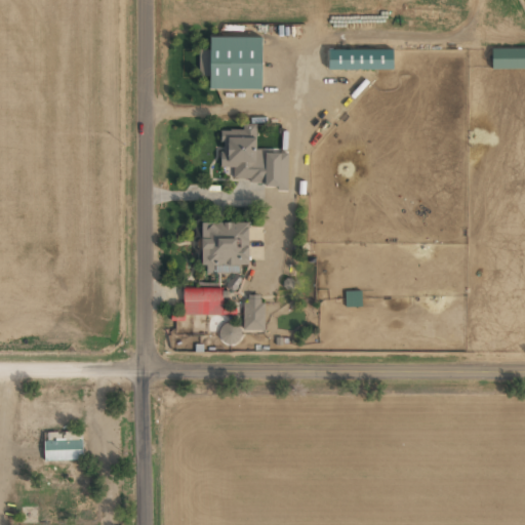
[(258,38),(209,37),(208,88),(257,88),(258,38)]
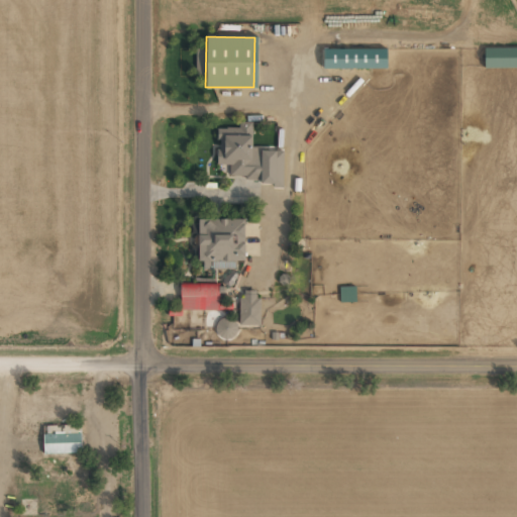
[(207,48),(197,48),(196,75),(206,75),(207,48)]
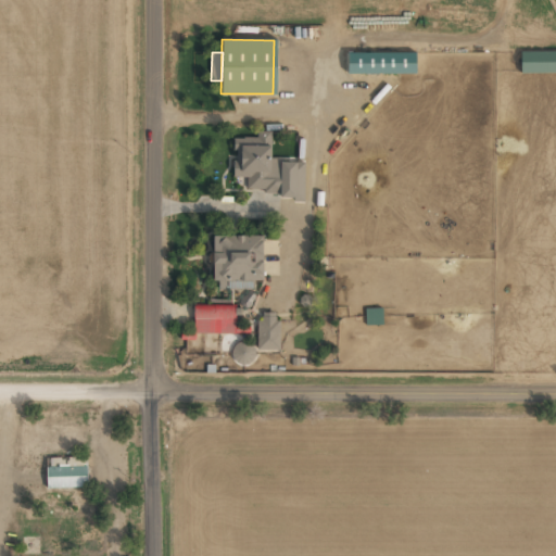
[(416,73),(416,52),(349,52),(349,74),(416,73)]
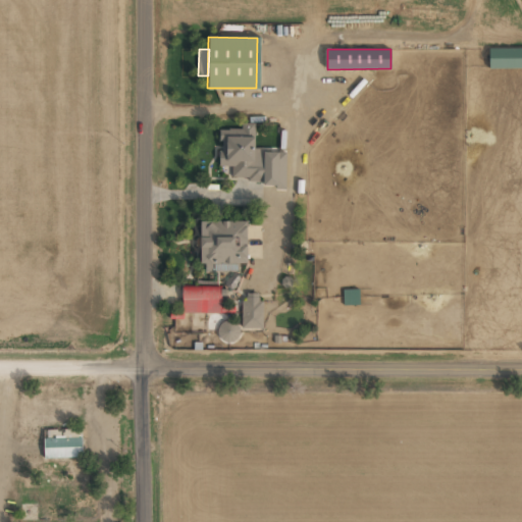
[(217,131),(217,139),(220,139),(220,151),(217,151),(217,165),(229,165),(229,175),(248,176),(248,181),(264,181),(265,157),(252,157),(253,123),(238,122),(238,132),(217,131)]
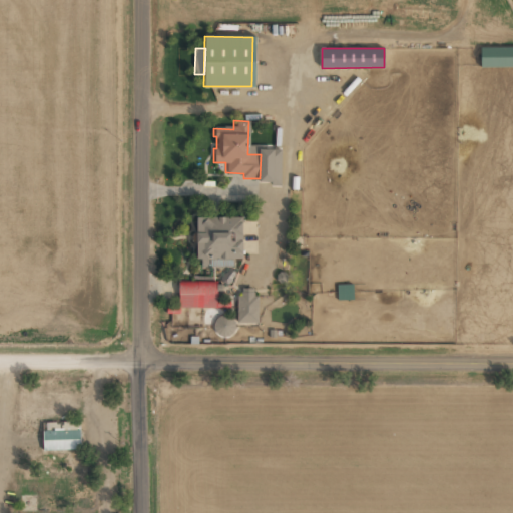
[(238,218),(239,258),(199,259),(198,219),(238,218)]
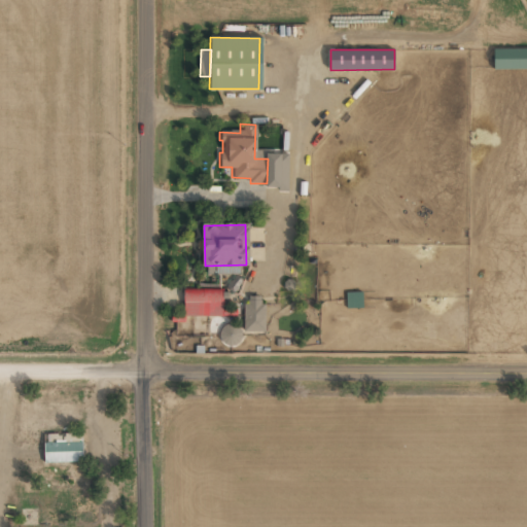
[(181,316),(181,291),(220,291),(220,315),(181,316)]
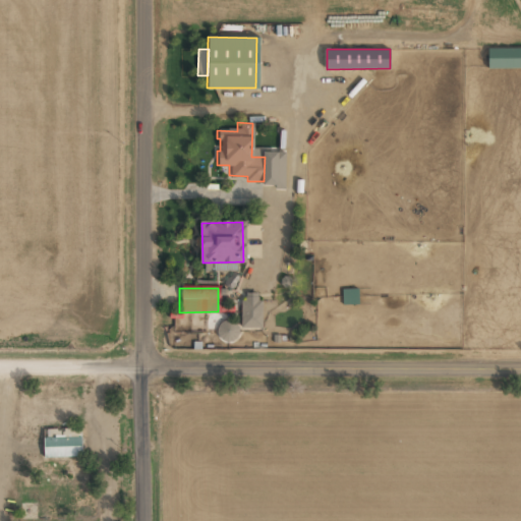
[(259,300),(261,327),(241,328),(240,302),(245,301),(245,292),(255,292),(255,300),(259,300)]
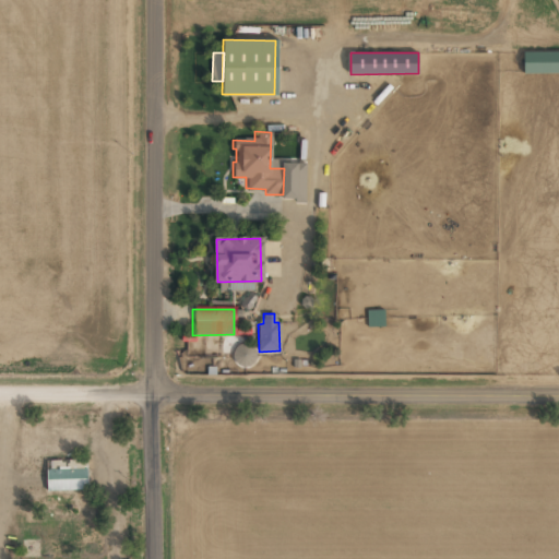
[(254,364),(253,344),(233,346),(234,365),(254,364)]
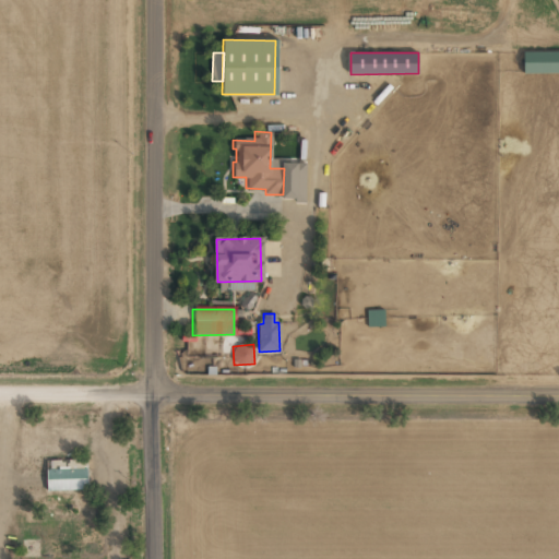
[(87,459),(46,461),(47,490),(88,489),(87,459)]
